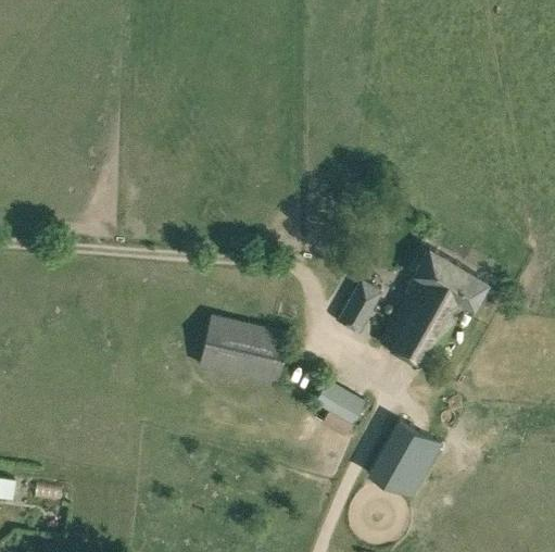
[(381,342),(428,369),(466,304),(474,309),(479,300),(487,305),(494,293),(487,288),(489,285),(430,249),(415,275),(405,292),(407,293),(381,342)]
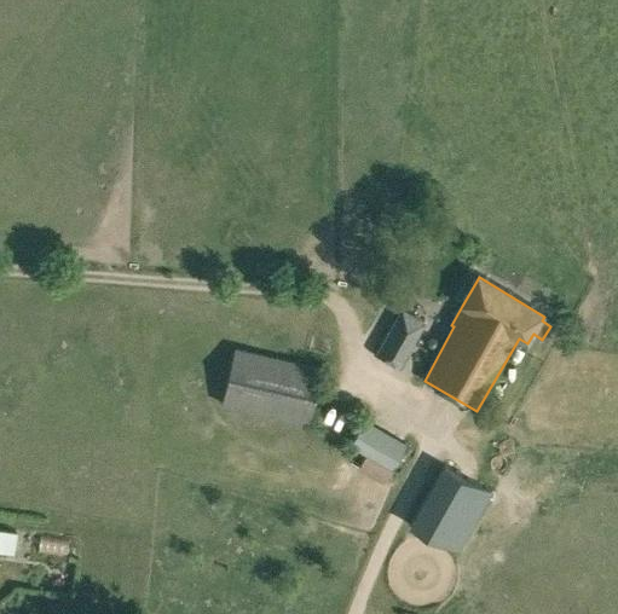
[(377,357),(402,370),(427,325),(403,311),(377,357)]
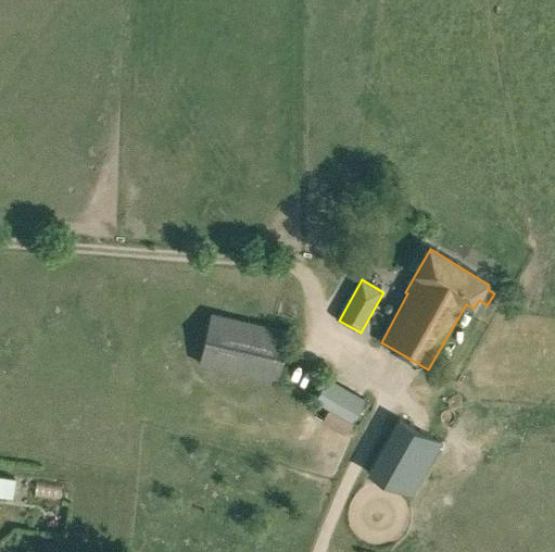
[(199,367),(278,387),(290,335),(212,315),(199,367)]
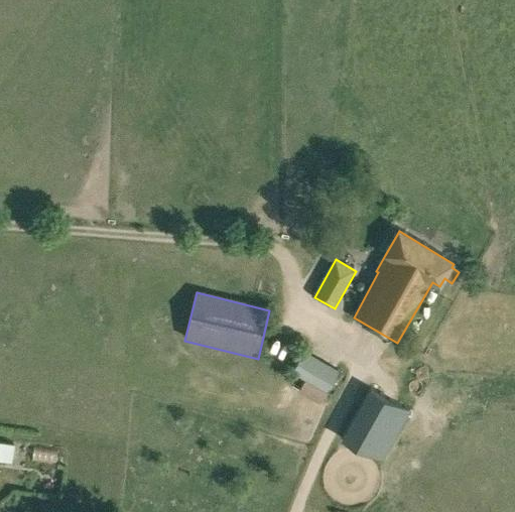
[(291,373),(327,393),(339,373),(302,353),(291,373)]
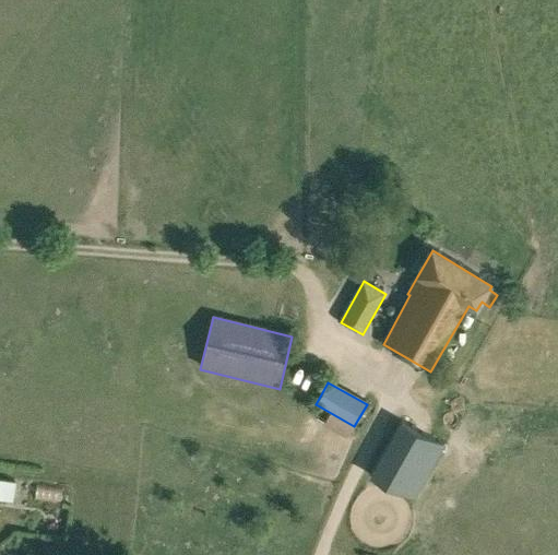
[(369,476),(415,503),(444,448),(399,423),(369,476)]
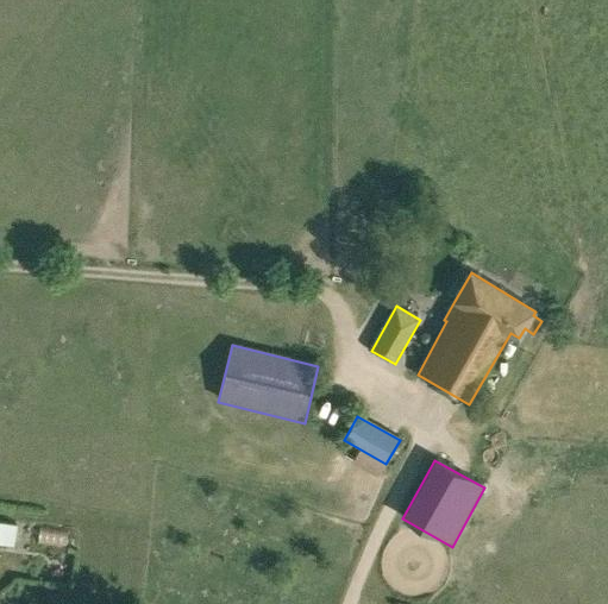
[(0,546),(14,548),(18,527),(0,523),(0,546)]
